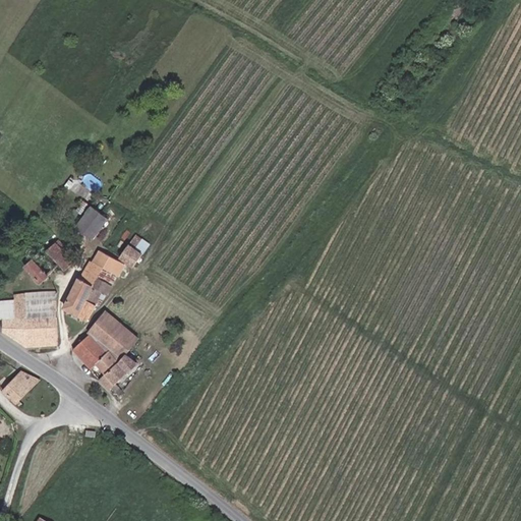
[(68,239),(85,251),(98,233),(88,226),(83,233),(76,228),(68,239)]
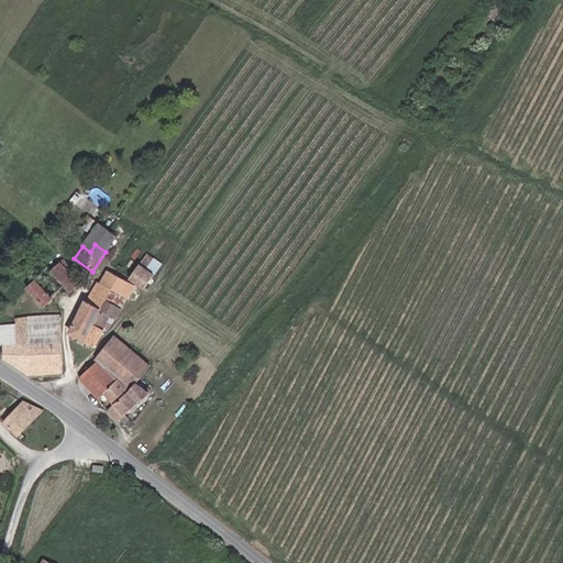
[(143,288),(153,273),(146,268),(154,258),(146,253),(129,278),(143,288)]
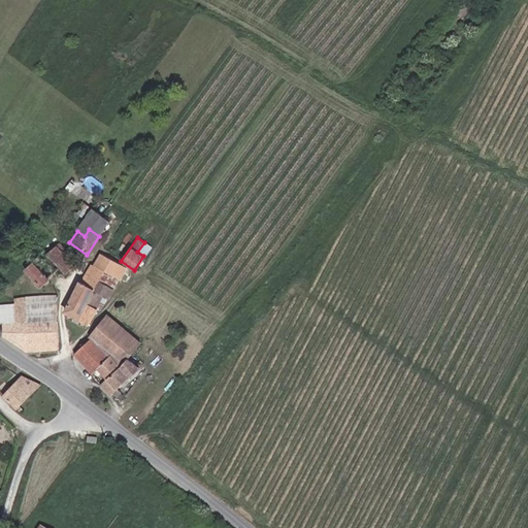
[(64,270),(72,264),(67,260),(69,257),(64,252),(62,254),(54,246),(47,253),(59,265),(64,270)]
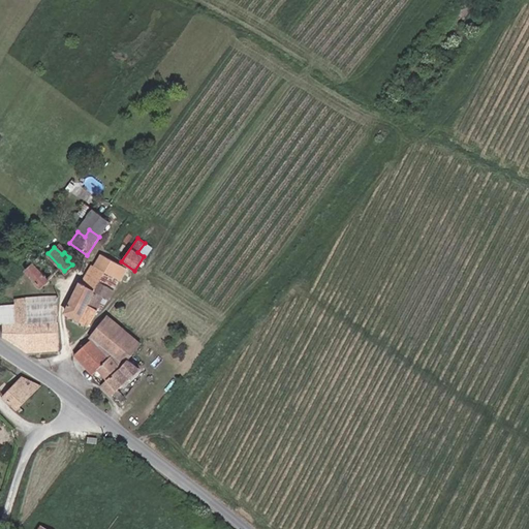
[(41,283),(59,266),(48,253),(37,262),(35,260),(27,268),(41,283)]
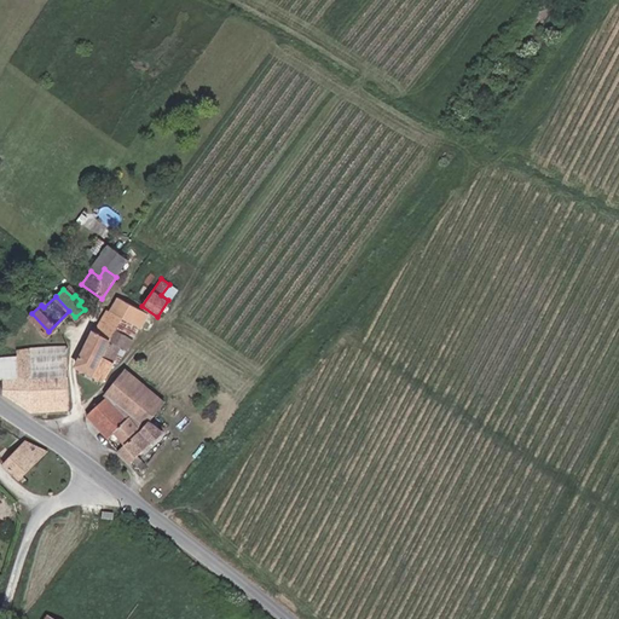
[(142,325),(148,312),(116,296),(109,308),(125,318),(140,327),(142,325)]
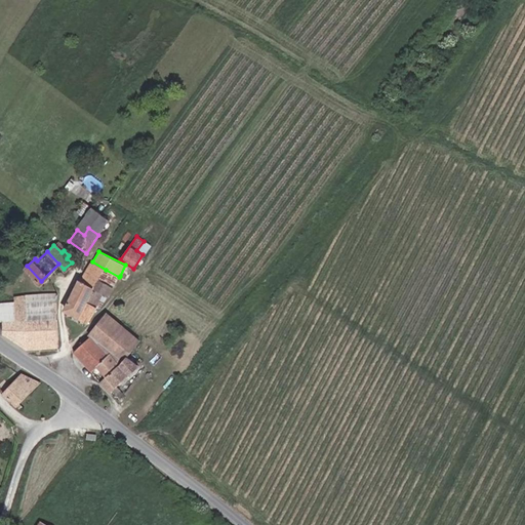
[(86,272),(99,279),(106,270),(92,261),(91,261),(86,272)]
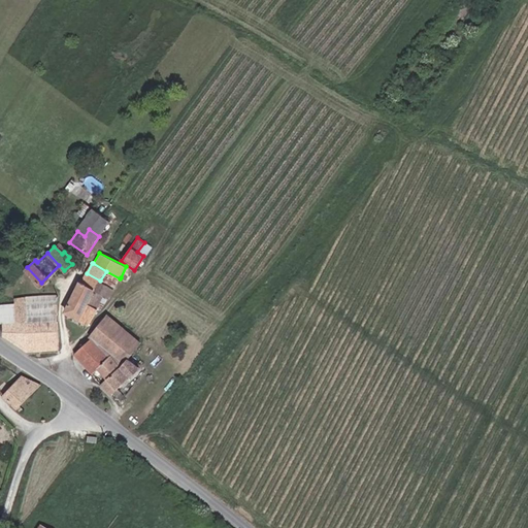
[(100,281),(113,288),(120,278),(106,271),(100,281)]
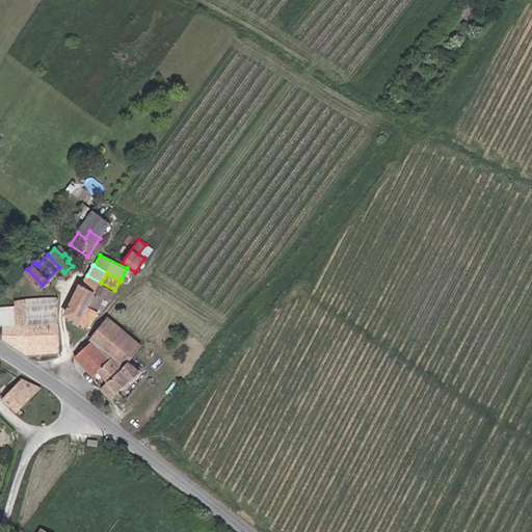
[(81,286),(96,293),(101,283),(87,275),(81,286)]
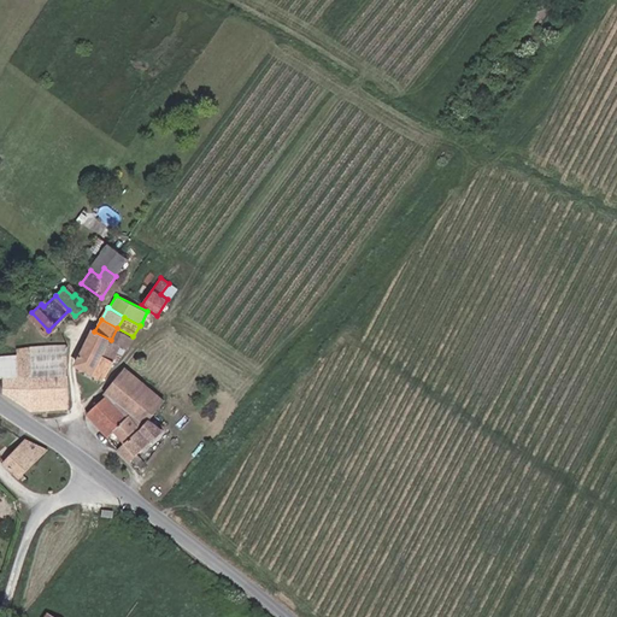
[(127,350),(133,336),(117,328),(111,340),(121,346),(127,350)]
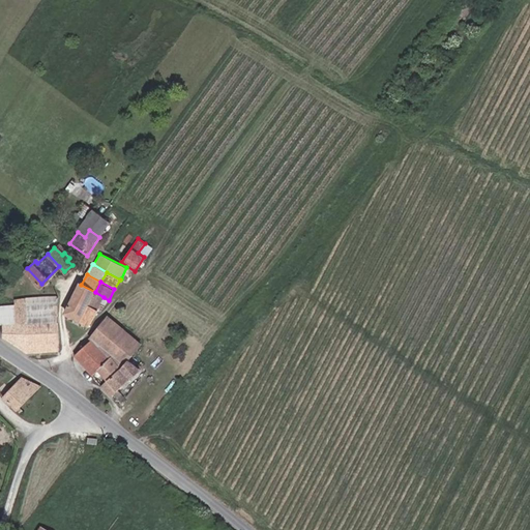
[(97,308),(89,303),(95,292),(81,285),(65,312),(90,325),(99,310),(97,308)]
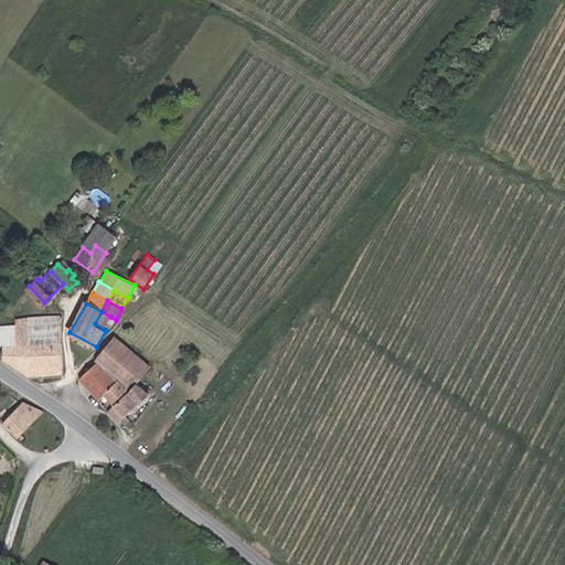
[(104,329),(110,317),(102,311),(95,323),(104,329)]
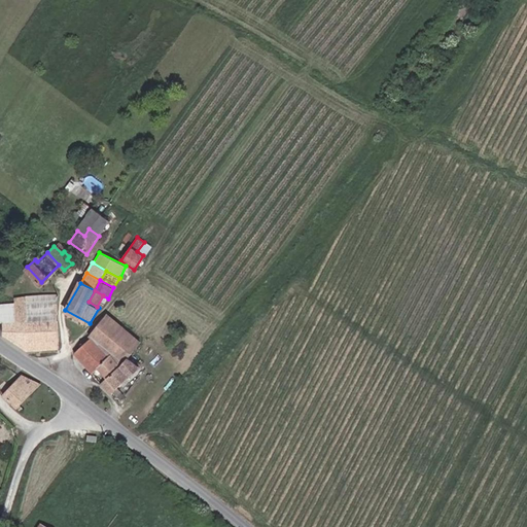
[(26,313),(57,311),(56,293),(26,295),(26,313)]
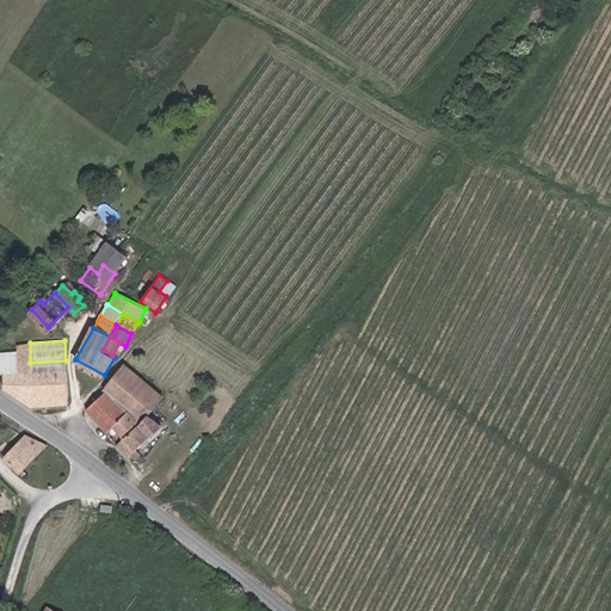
[(29,366),(30,363),(30,343),(16,344),(16,350),(14,365),(29,366)]
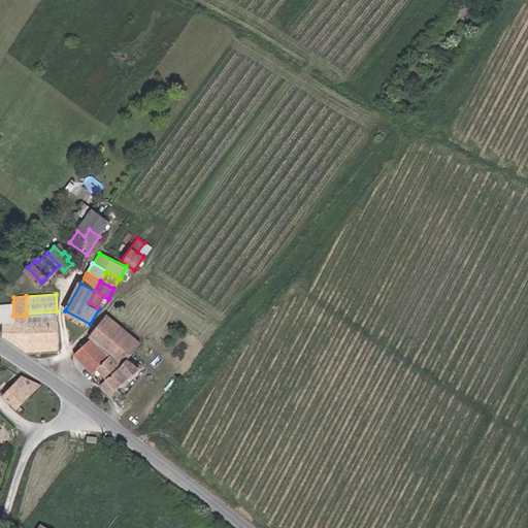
[(25,350),(25,324),(25,317),(12,316),(13,302),(0,302),(0,322),(1,340),(25,353),(25,350)]
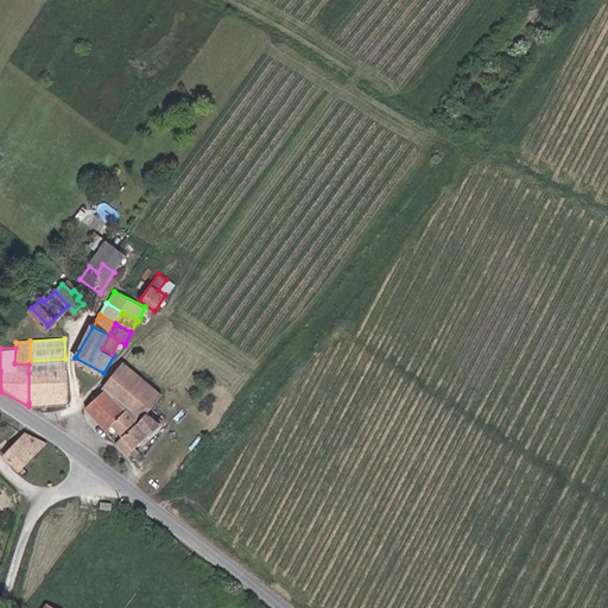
[(48,372),(65,371),(65,359),(30,361),(29,365),(29,373),(48,372)]
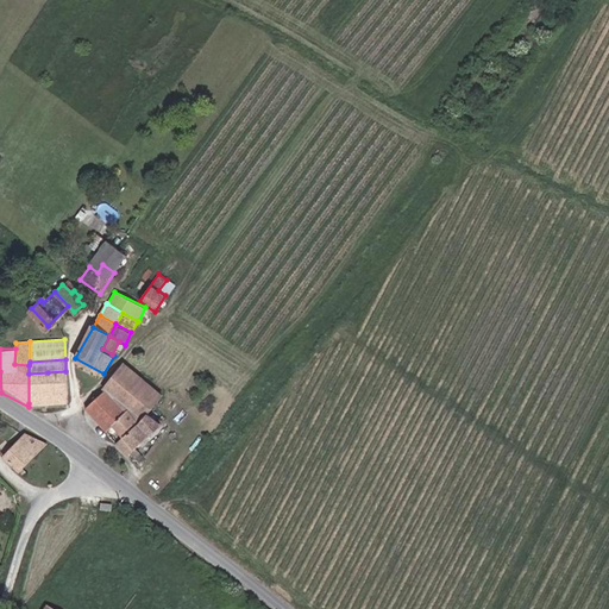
[(146,418),(161,399),(124,364),(104,388),(105,391),(85,406),(106,431),(112,425),(124,437),(146,418)]
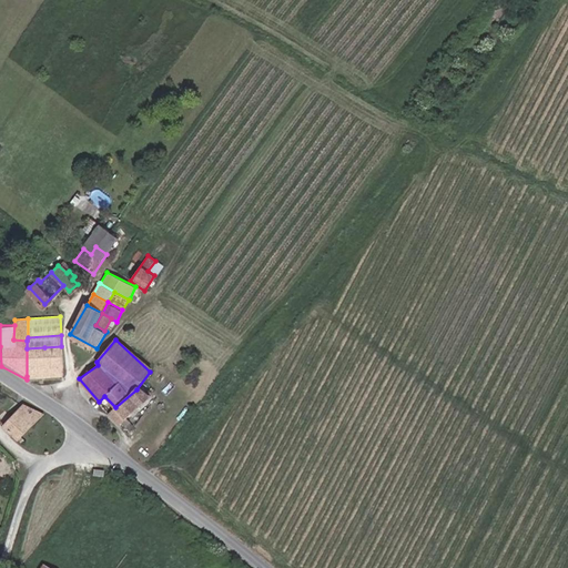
[(46,375),(62,375),(61,346),(44,347),(46,375)]
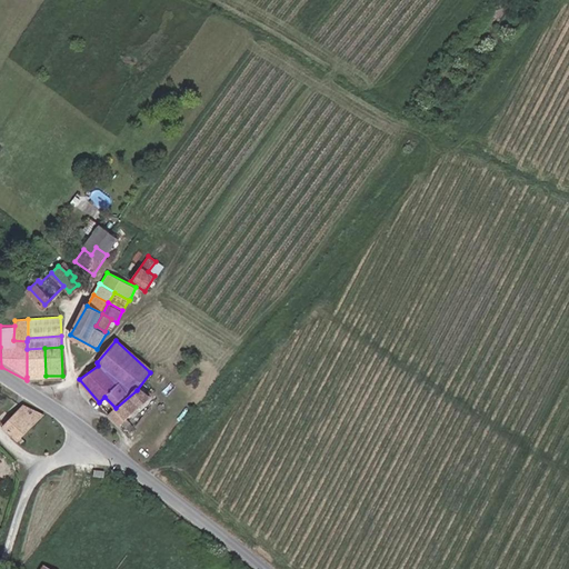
[(27,377),(46,376),(45,348),(27,349),(27,377)]
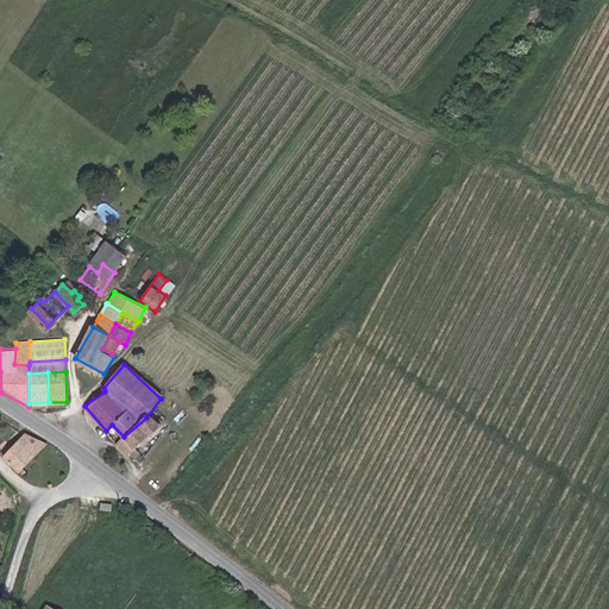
[(126,456),(159,427),(146,418),(124,437),(117,443),(126,456)]
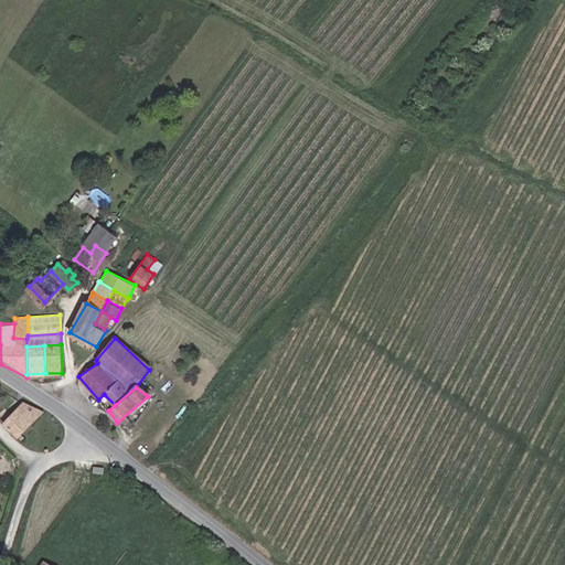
[(19,441),(44,415),(22,403),(0,424),(0,426),(16,440),(19,441)]
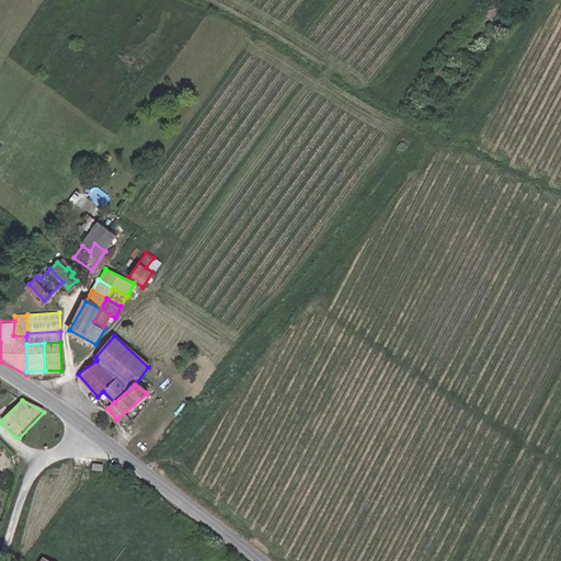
All buildings are outlined.
